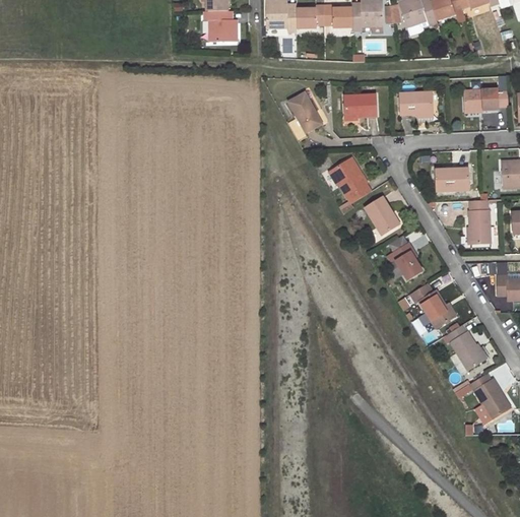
[(206,0),(207,11),(228,11),(226,0),(206,0)]
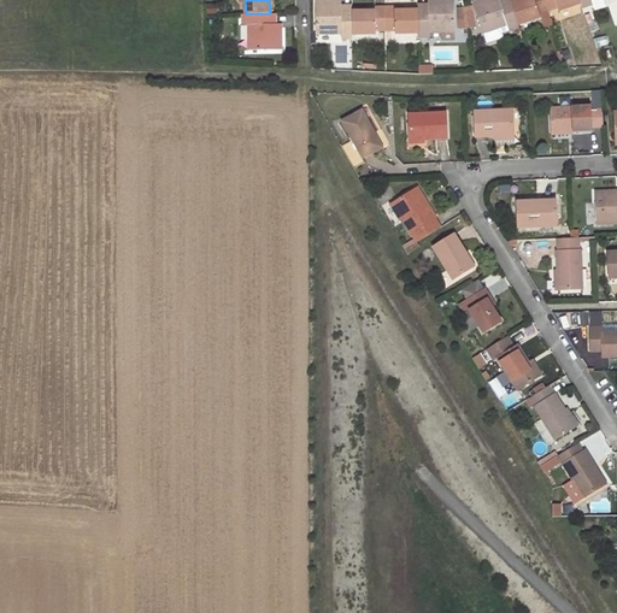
[(316,33),(341,33),(341,39),(352,39),(352,34),(351,34),(351,25),(351,9),(351,6),(336,6),(336,0),(315,1),(316,33)]
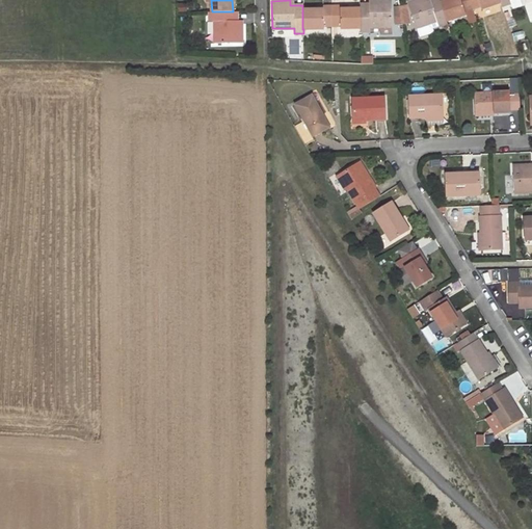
[(361,7),(361,29),(361,32),(369,32),(369,27),(391,27),(391,0),(372,0),(372,4),(361,4),(361,7)]
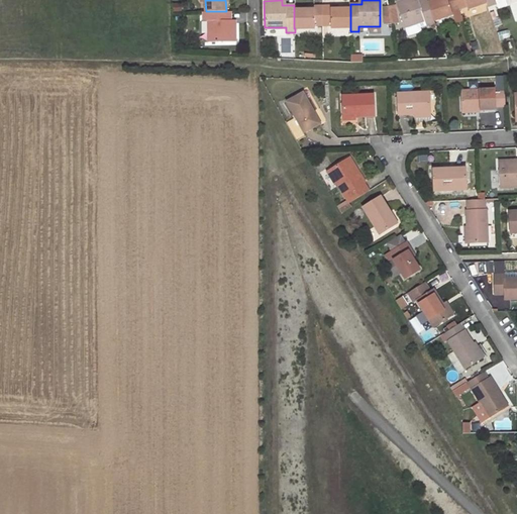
[(404,28),(424,21),(425,25),(434,22),(433,19),(427,0),(414,0),(397,0),(394,1),(404,28)]
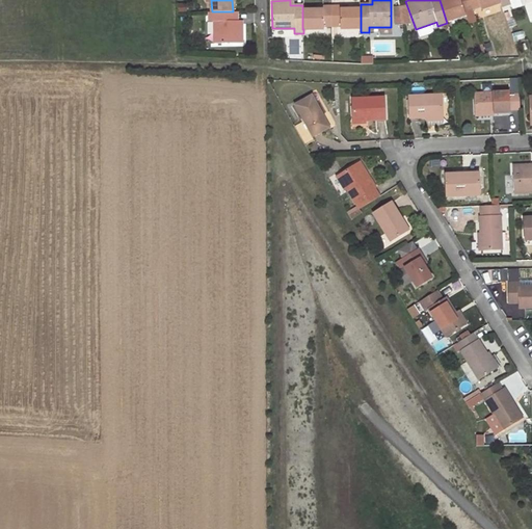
[(440,0),(446,20),(464,14),(463,10),(472,8),(469,0),(440,0)]
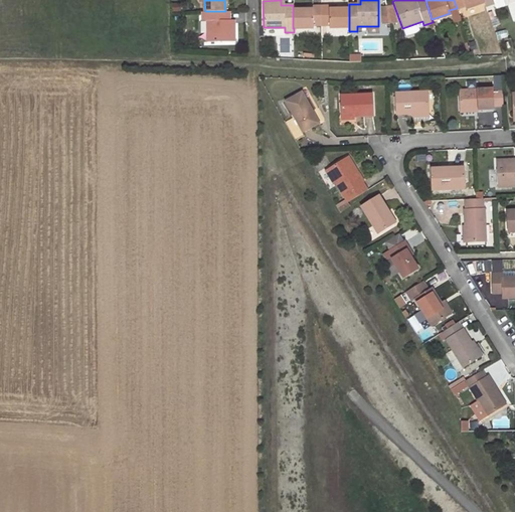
[(454,0),(457,8),(463,6),(464,8),(483,1),(483,0),(454,0)]
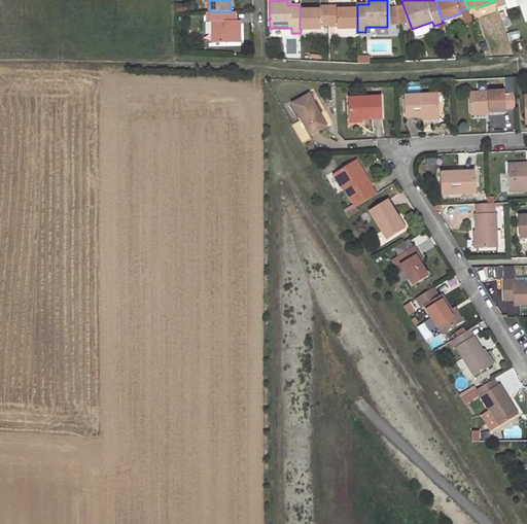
[(321,7),(300,7),(300,22),(300,29),(301,29),(320,29),(320,27),(329,27),(329,4),(321,4),(321,7)]
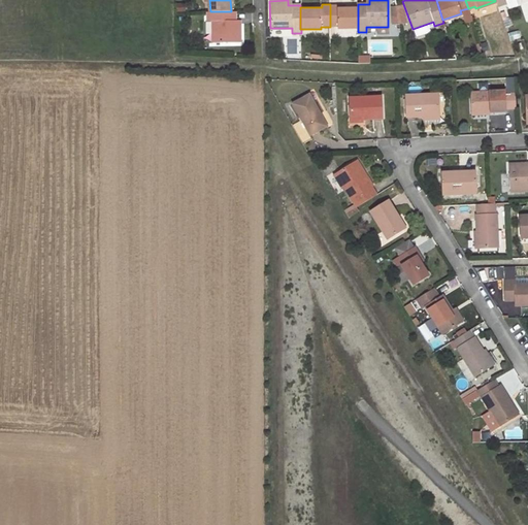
[(358,7),(337,7),(337,4),(330,4),(330,27),(337,27),(337,29),(358,29),(358,7)]
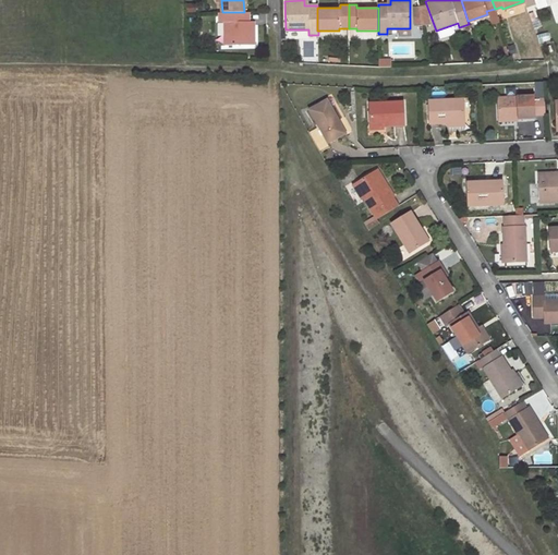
[(223,22),(225,44),(253,44),(253,24),(246,24),(246,12),(244,12),(222,12),(218,12),(218,22),(223,22)]
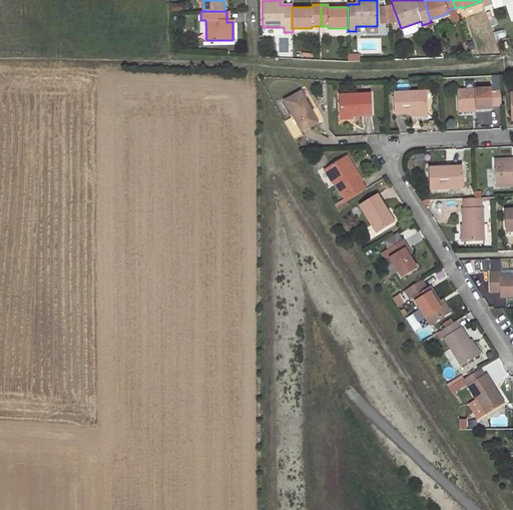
[(361,37),(361,47),(372,48),(373,38),(361,37)]
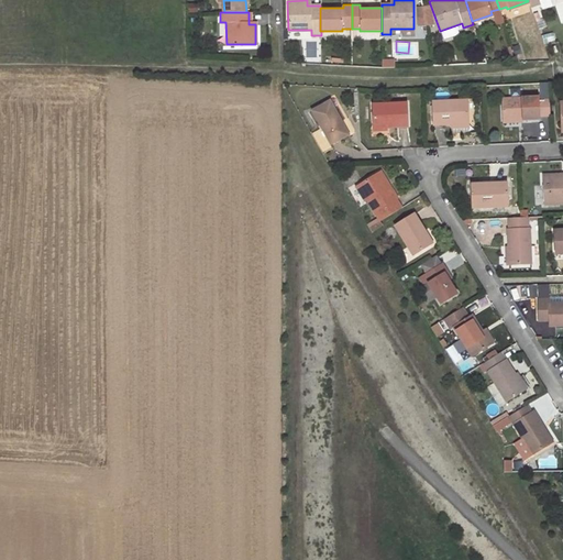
[(539,95),(504,96),(505,119),(539,118),(539,114),(551,114),(551,97),(539,97),(539,95)]
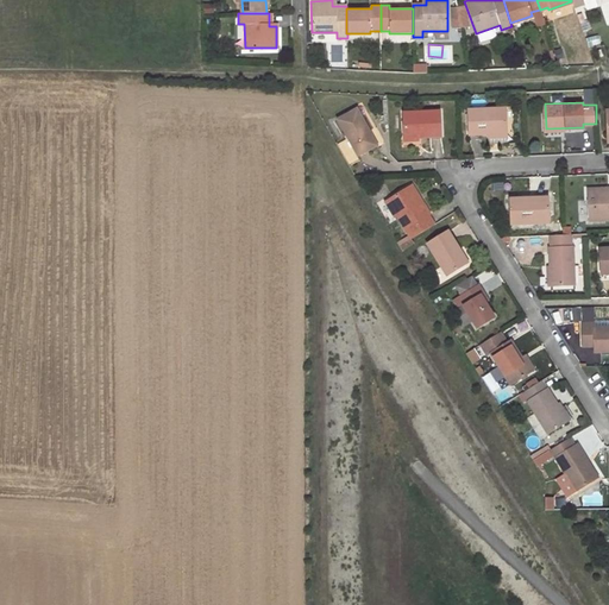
[(469,134),(489,133),(489,142),(507,140),(504,105),(468,106),(469,134)]
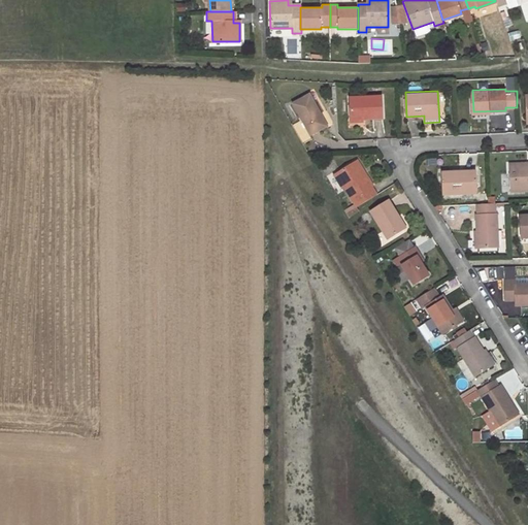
[(292,104),(309,137),(327,127),(309,94),(292,104)]
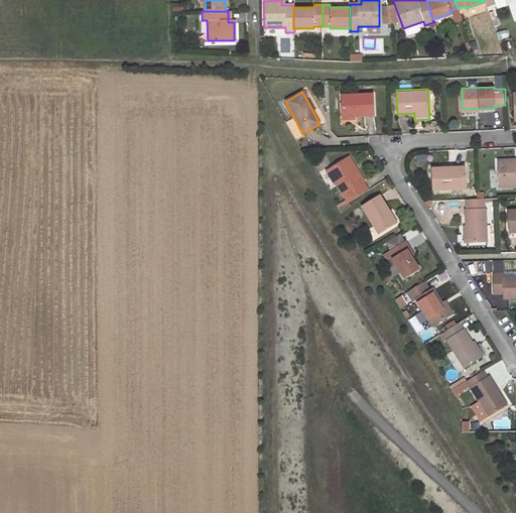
[(370,92),(340,93),(340,115),(370,114),(370,92)]
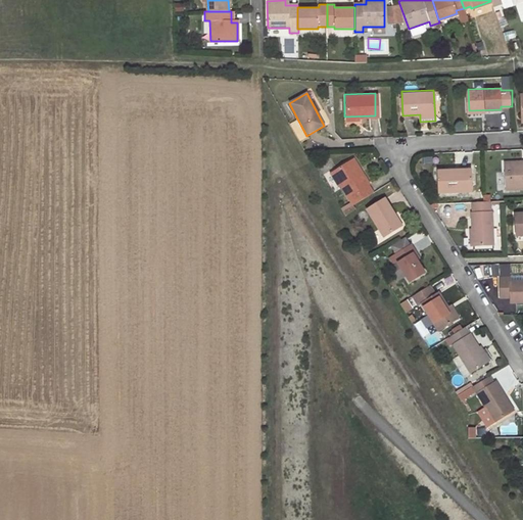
[(360,168),(352,156),(348,159),(355,171),(360,168)]
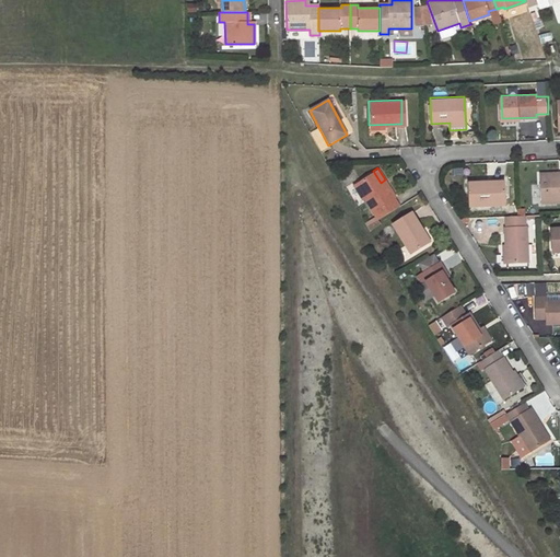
[(559,174),(547,175),(547,170),(540,171),(541,199),(559,198),(559,174)]
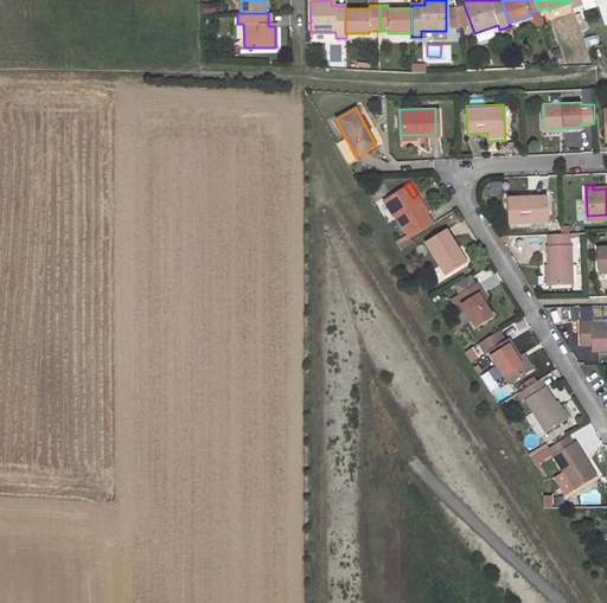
[(396,210),(408,230),(409,231),(411,236),(430,224),(433,223),(427,213),(428,212),(417,194),(413,198),(404,185),(383,197),(393,212),(396,210)]
